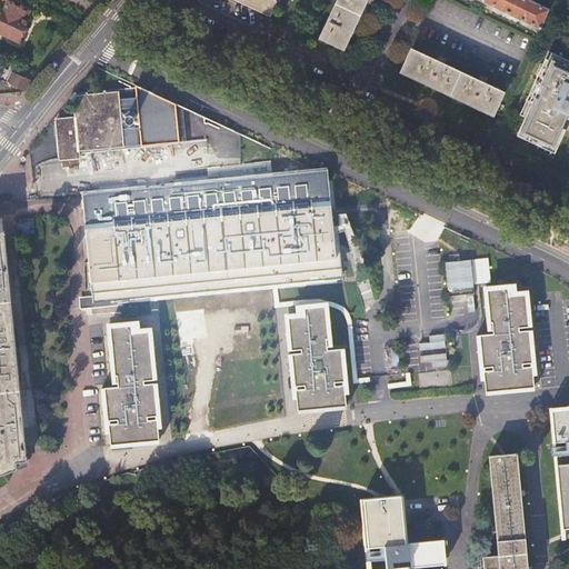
[(239,0),(270,15),(277,2),(272,0),(239,0)]
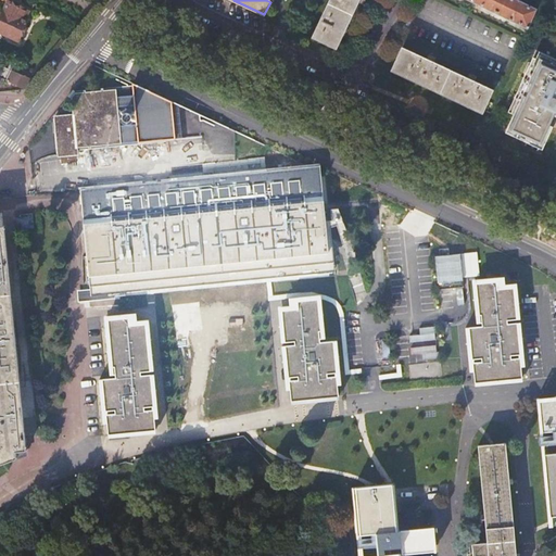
[(341,39),(343,35),(345,28),(359,1),(358,0),(330,0),(313,37),(337,48),(341,39)]
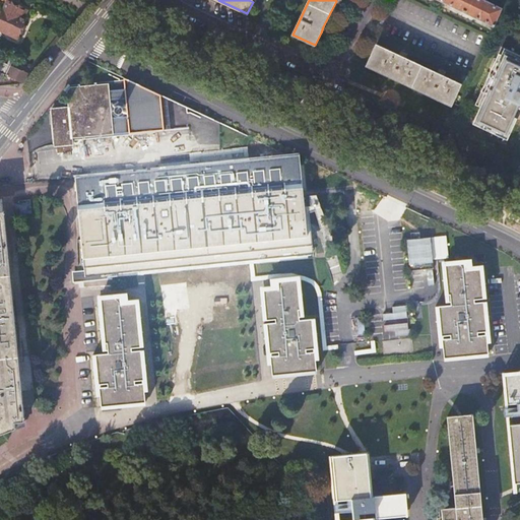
[(503,9),(483,0),(440,0),(496,26),(503,9)]
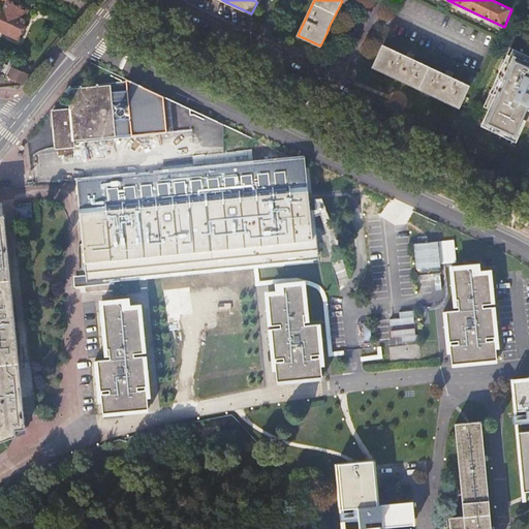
[(26,9),(7,1),(0,17),(0,29),(18,38),(27,19),(23,17),(26,9)]
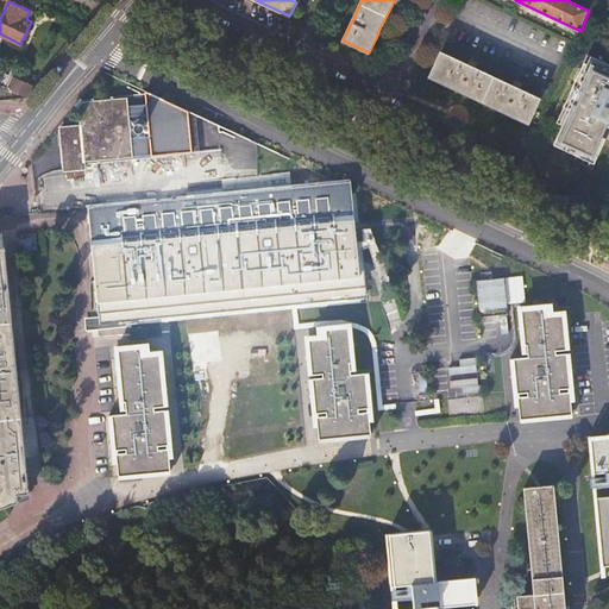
[(541,100),(520,90),(514,87),(476,69),(469,66),(441,52),(429,77),(429,79),(529,125),(535,111),(541,100)]
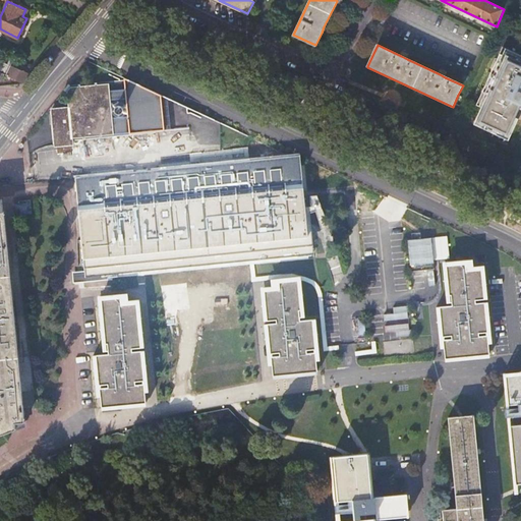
[(520,55),(504,48),(470,121),(508,137),(517,118),(520,109),(520,55)]
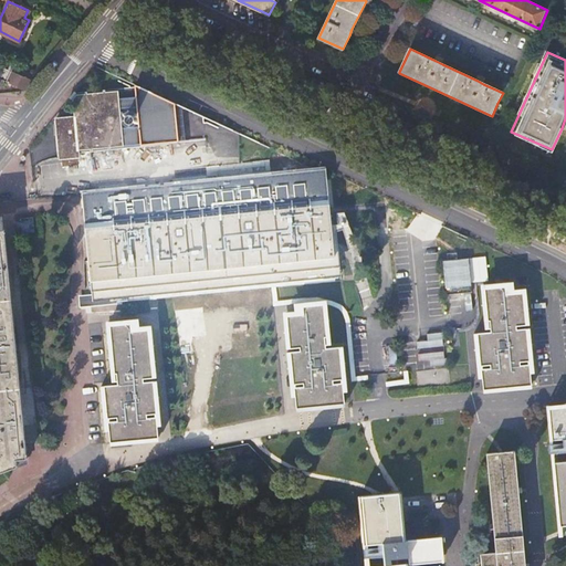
[(25,90),(33,81),(0,65),(0,77),(2,79),(25,90)]
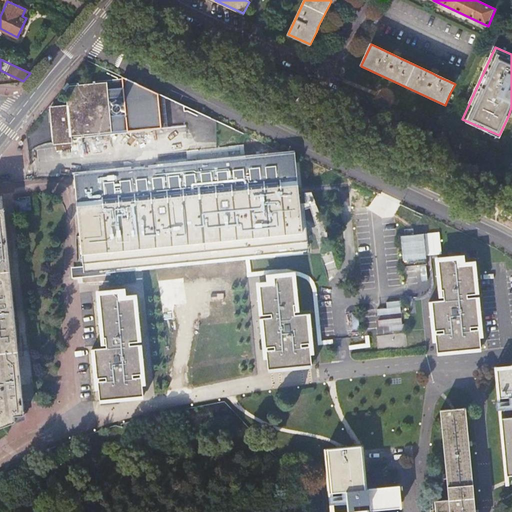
[(166,94),(128,76),(72,84),(66,89),(68,106),(52,108),(55,144),(72,143),(72,138),(169,126),(166,94)]
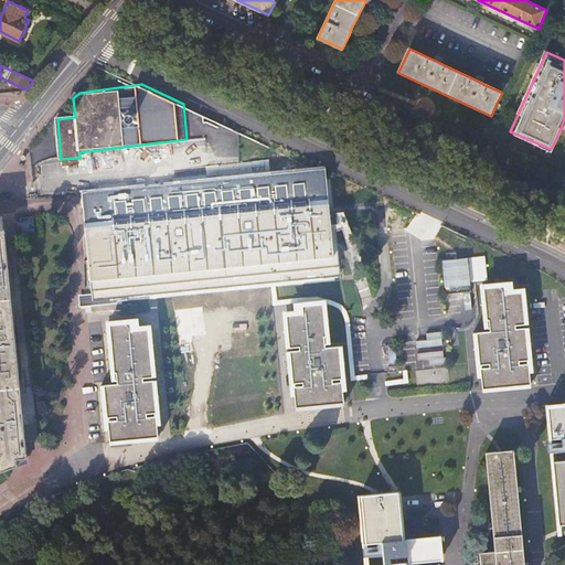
[(326,169),(84,193),(94,300),(131,296),(337,276),(329,199),(326,169)]
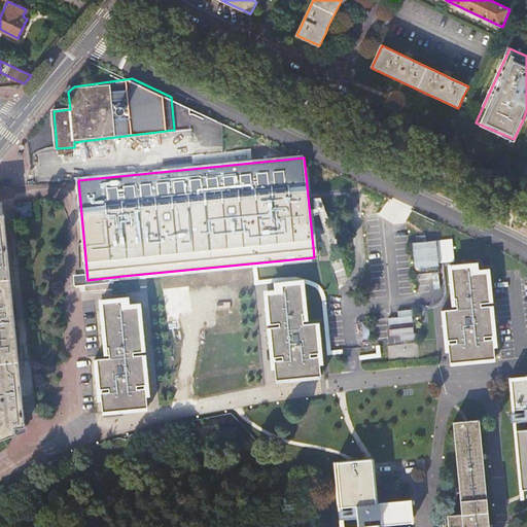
[(0,440),(16,434),(16,428),(25,427),(3,202),(0,202),(0,440)]
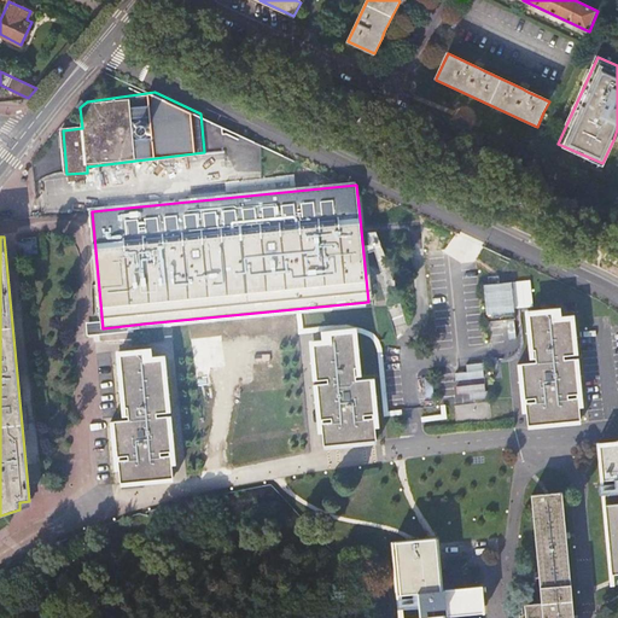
[(530,360),(536,359),(535,349),(532,350),(529,315),(552,313),(553,321),(571,320),(575,355),(578,355),(575,315),(561,316),(560,308),(525,312),(530,360)]
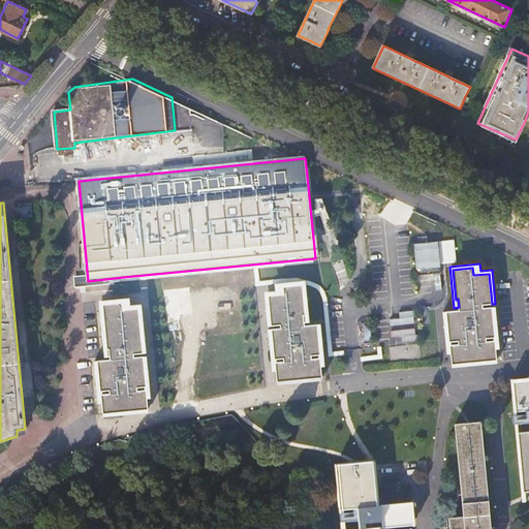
[(458,299),(459,307),(459,310),(446,311),(449,342),(459,341),(459,344),(450,345),(452,353),(452,365),(467,363),(466,354),(481,352),(483,362),(497,360),(496,349),(495,337),(487,338),(486,335),(495,334),(492,307),(483,308),(483,305),(492,304),(489,274),(473,275),(472,268),(453,270),(456,300),(458,299)]
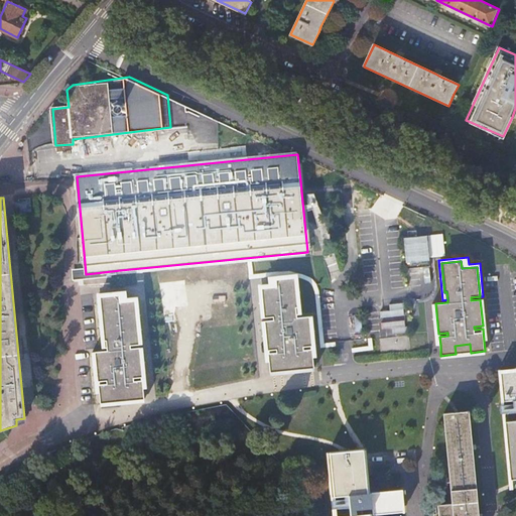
[(262,317),(265,317),(262,288),(277,286),(276,279),(295,277),(299,314),(302,313),(298,274),(269,277),(269,284),(258,284),(262,317)]
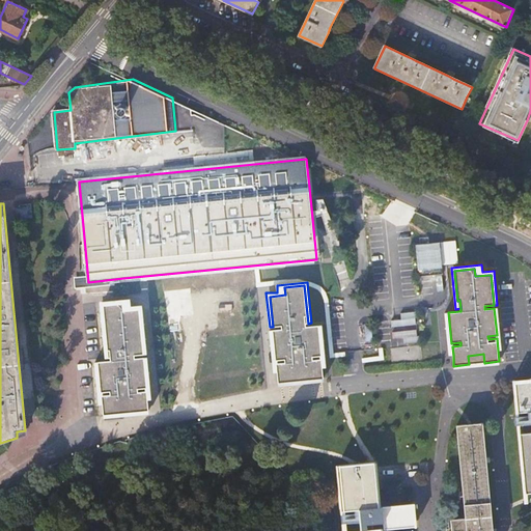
[(270,297),(273,327),(282,326),(282,329),(273,330),(276,360),(283,360),(285,359),(283,363),(277,364),(277,372),(279,383),(294,382),(298,382),(298,376),(294,376),(294,372),(308,371),(309,381),(324,379),(323,368),(322,358),(313,359),(312,356),(322,355),(319,326),(308,327),(308,324),(304,285),(284,287),(285,295),(270,297)]
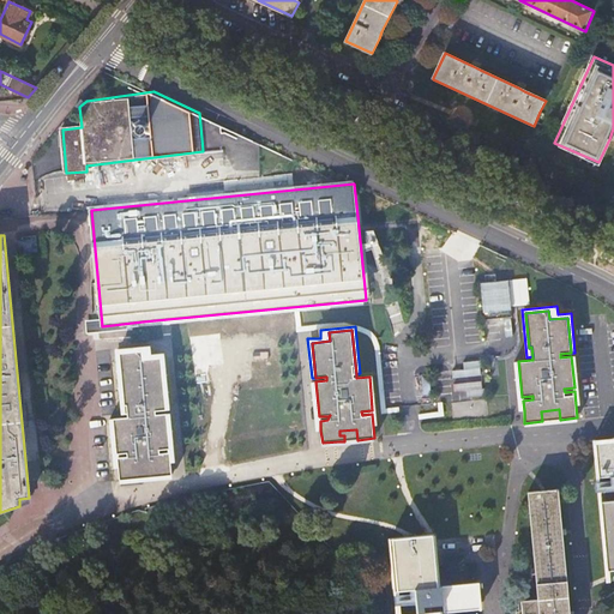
[(122,414),(128,414),(127,405),(125,405),(120,353),(143,351),(143,360),(162,357),(167,410),(170,409),(164,353),(152,355),(151,345),(115,349),(122,414)]
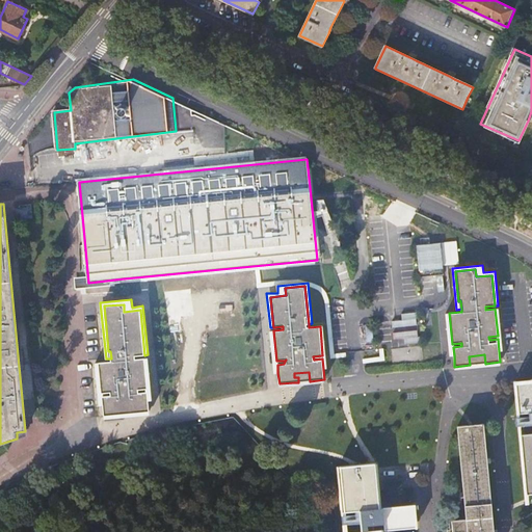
[(110,351),(111,358),(111,362),(98,363),(101,393),(110,392),(111,395),(102,396),(103,405),(104,416),(120,415),(118,406),(133,404),(134,414),(150,411),(149,400),(148,392),(138,393),(138,390),(148,389),(144,358),(135,360),(135,355),(144,355),(140,310),(124,312),(124,304),(104,306),(108,351),(110,351)]
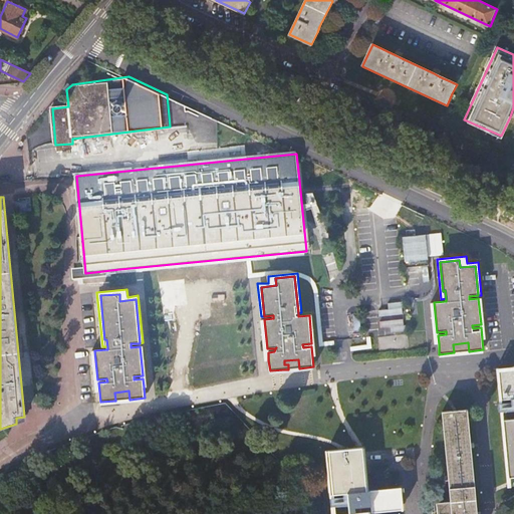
[(481,327),(482,339),(485,338),(481,298),(478,298),(481,324),(472,325),(473,328),(481,327)]
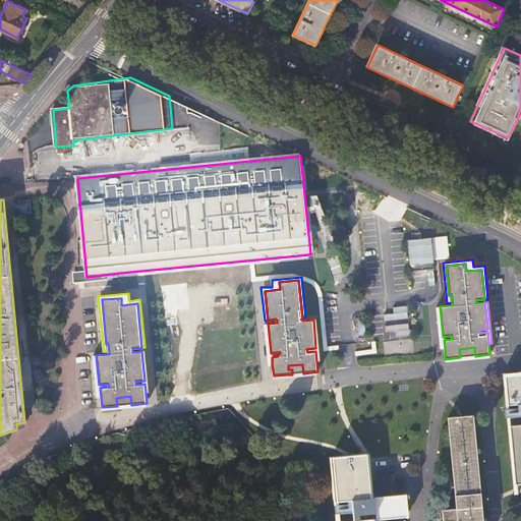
[(443,337),(440,306),(437,307),(441,348),(445,348),(444,340),(452,339),(452,336),(443,337)]
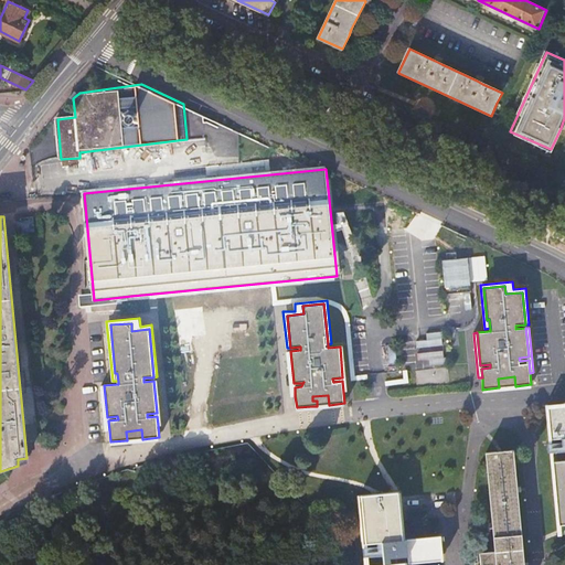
[(342,381),(343,392),(347,392),(343,345),(340,347),(342,377),(332,379),(333,382),(342,381)]
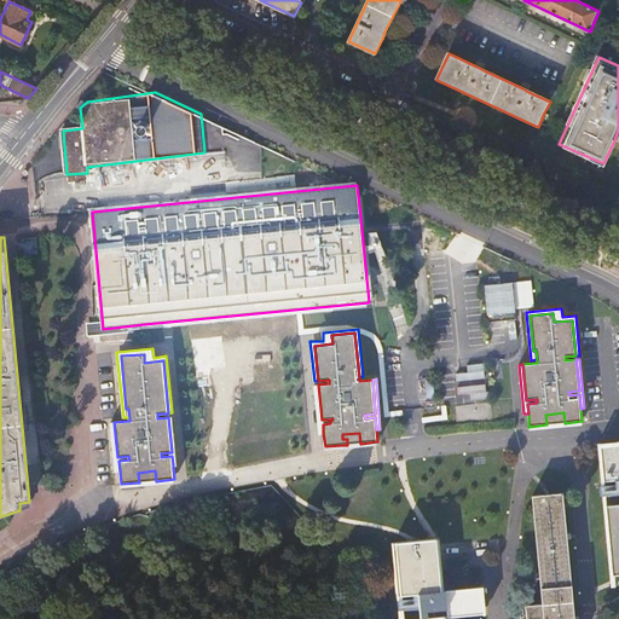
[(322,420),(318,385),(314,385),(319,434),(323,434),(323,424),(330,423),(330,420),(322,420)]
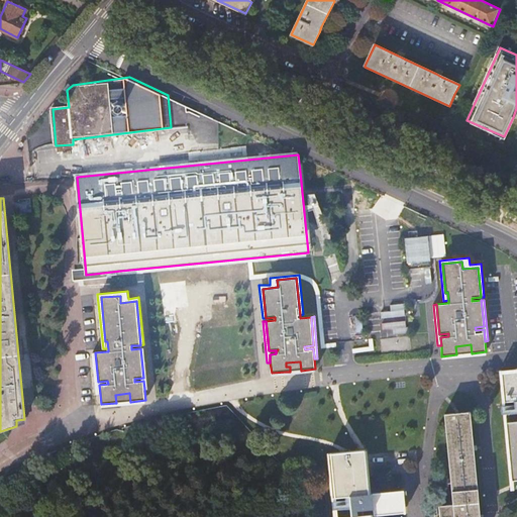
[(455,346),(456,354),(457,356),(472,355),(472,353),(471,344),(455,346)]
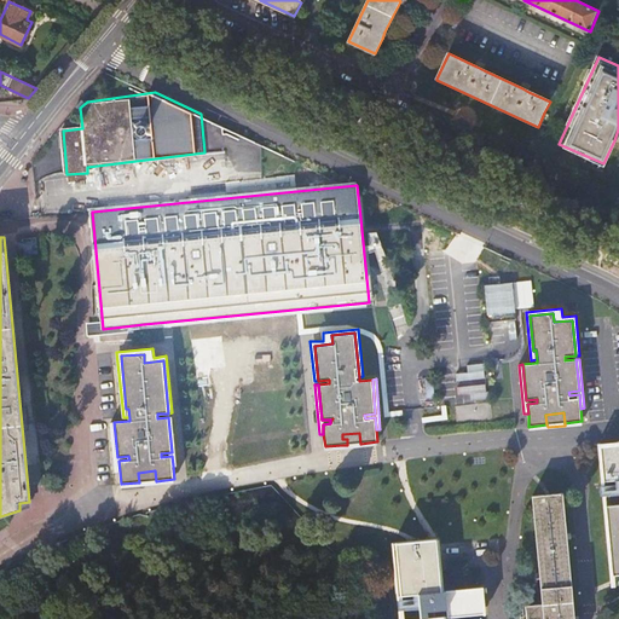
[(172,456),(173,466),(177,466),(172,416),(168,417),(172,452),(161,453),(161,457),(172,456)]
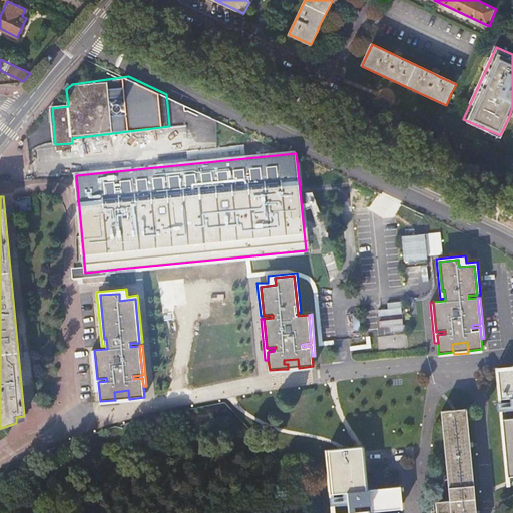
[(97,379),(94,350),(92,350),(96,391),(99,391),(98,382),(107,381),(106,378),(97,379)]
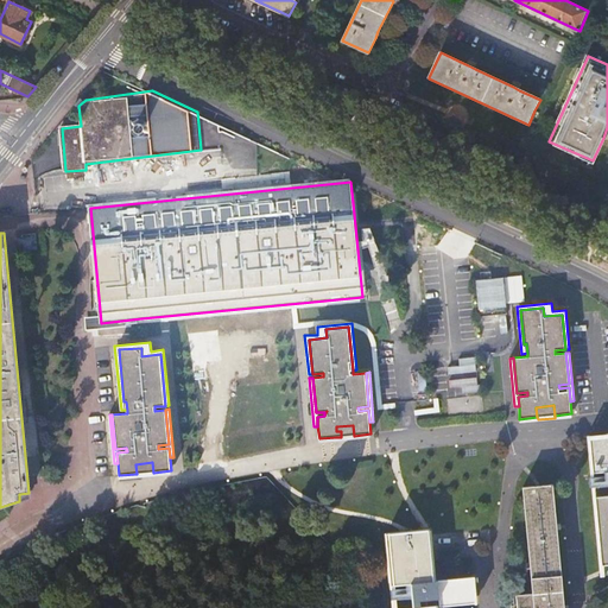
[(341,437),(336,437),(336,439),(354,437),(354,436),(353,425),(336,426),(336,431),(341,431),(341,437)]
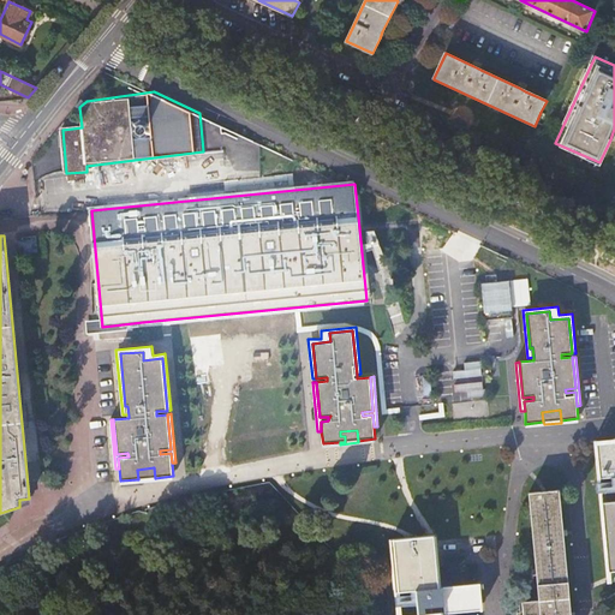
[(614,431),(596,434),(596,439),(610,581),(614,580),(614,431)]
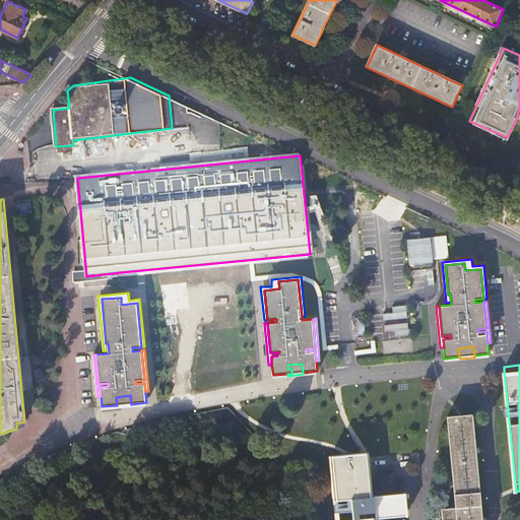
[(116,397),(117,405),(117,407),(131,404),(130,395),(116,397)]
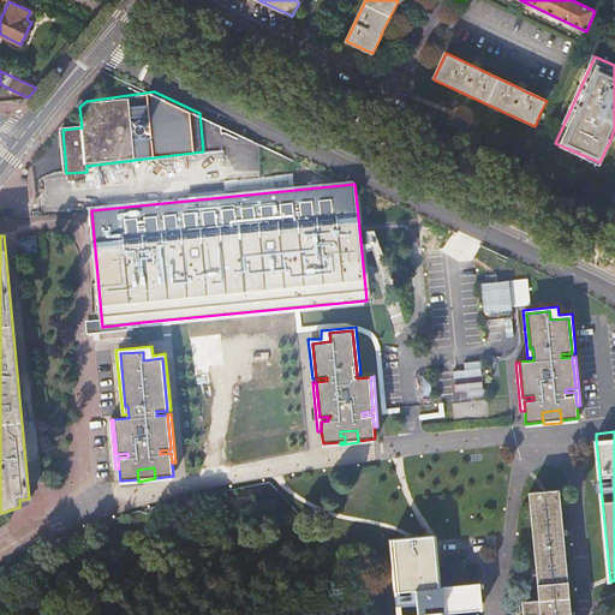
[(539,598),(521,601),(523,614),(571,614),(560,484),(537,485),(529,485),(539,598)]
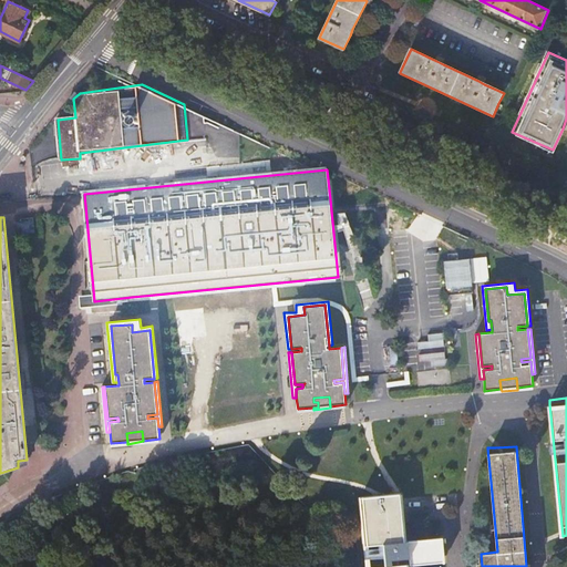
[(367,566),(406,566),(406,563),(398,564),(398,557),(409,556),(410,564),(413,564),(443,560),(441,537),(411,540),(404,540),(399,493),(360,497),(367,566)]
